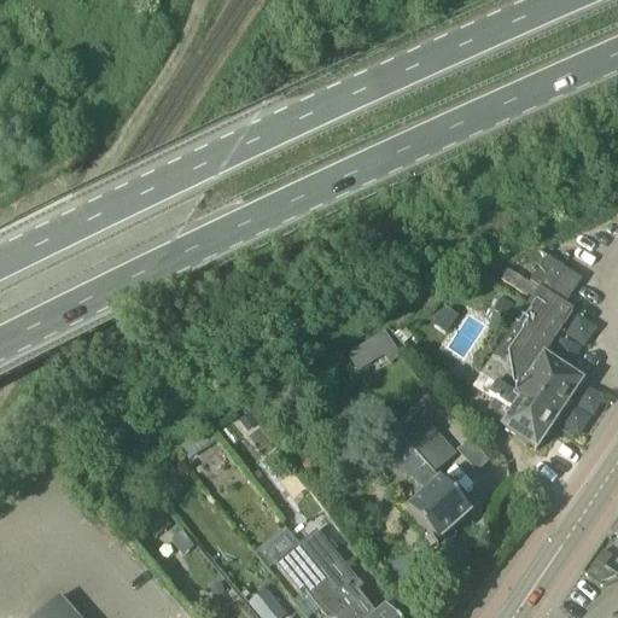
[(537,273),(531,283),(530,284),(538,289),(507,336),(481,377),(474,386),(483,394),(490,383),(496,388),(517,400),(516,401),(554,425),(582,384),(543,359),(573,312),(565,307),(581,283),(582,283),(547,258),(537,273)]
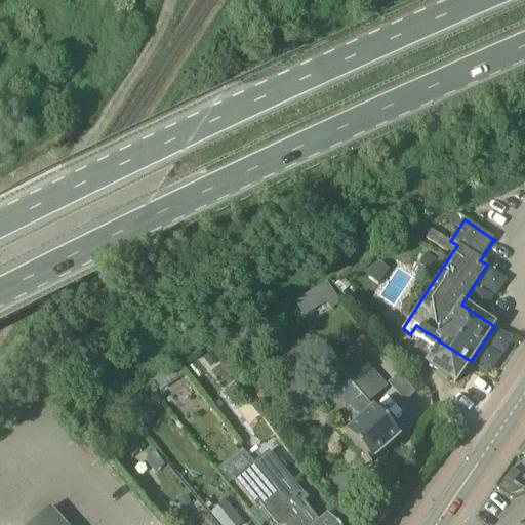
[(430,273),(437,263),(426,254),(418,266),(430,273)]
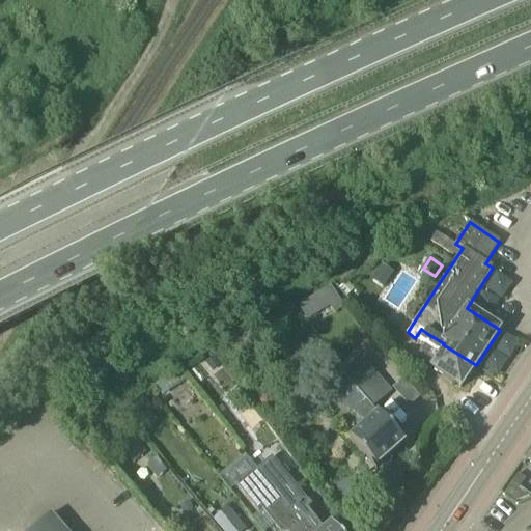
[(497,316),(510,278),(492,271),(477,309),(497,316)]
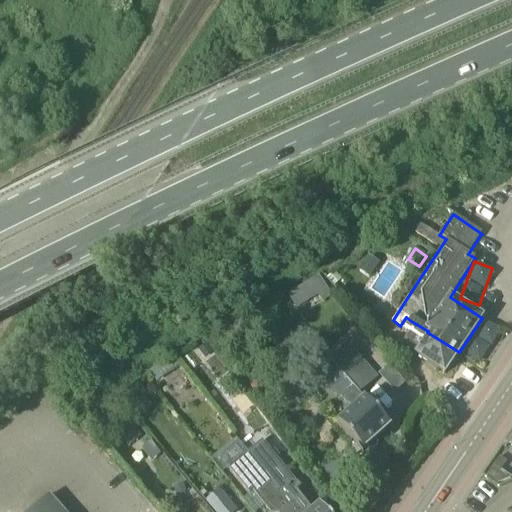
[(320,275),(287,293),(299,314),(332,296),(320,275)]
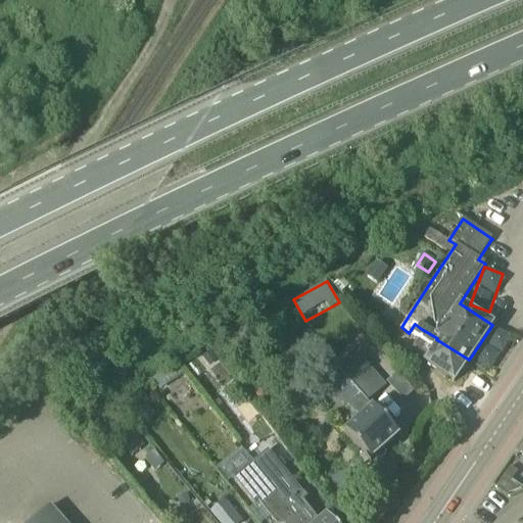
[(454,383),(469,360),(436,339),(437,338),(420,328),(415,324),(409,333),(414,336),(413,337),(418,341),(410,353),(425,364),(454,383)]
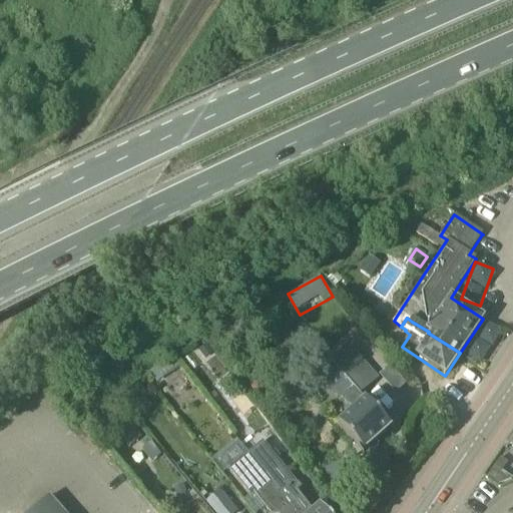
[(390,430),(365,402),(371,397),(364,389),(376,379),(363,363),(364,362),(348,345),(343,351),(329,363),(343,379),(332,388),(349,407),(345,410),(349,415),(337,425),(363,454),(368,450),(370,452),(374,453),(378,450),(378,445),(376,442),(390,430)]
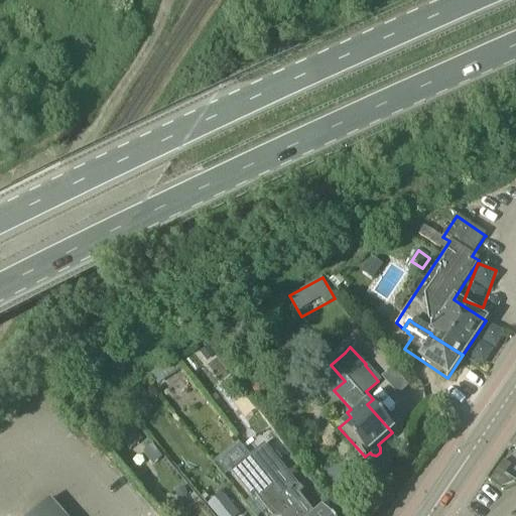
[(135,430),(121,441),(128,450),(142,440),(135,430)]
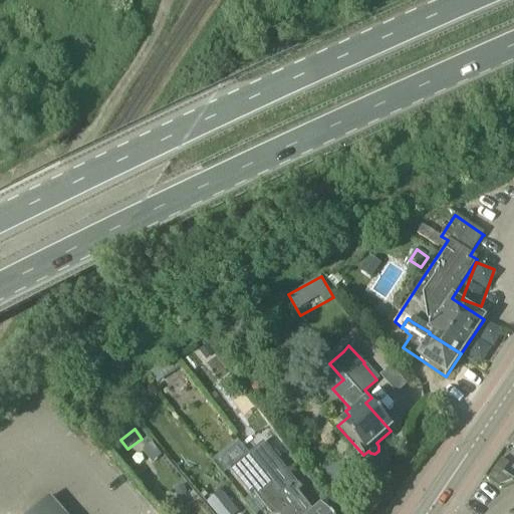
[(314,513),(313,513),(301,499),(297,493),(301,490),(264,444),(249,455),(291,508),(295,513),(324,513),(320,509),(314,513)]
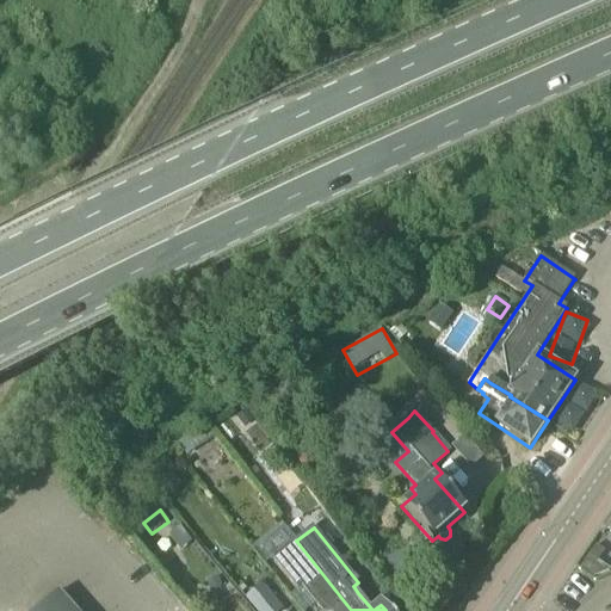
[(351,610),(346,604),(296,541),(273,559),(298,590),(303,587),(322,610),(351,610)]
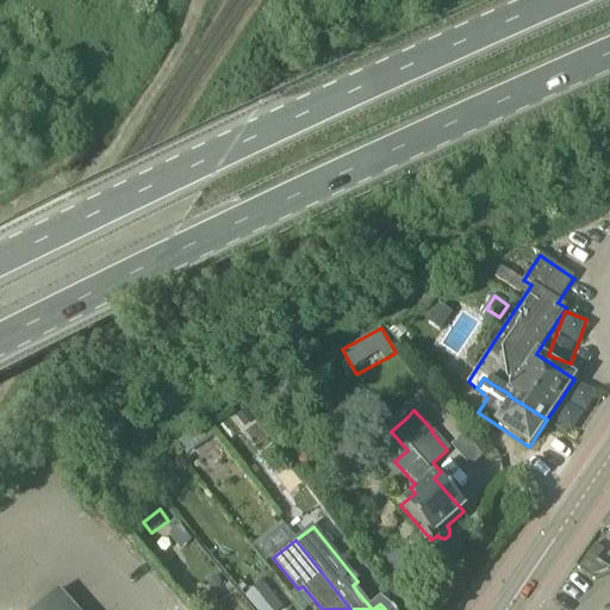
[(592,577),(609,570),(587,554),(579,567),(592,577)]
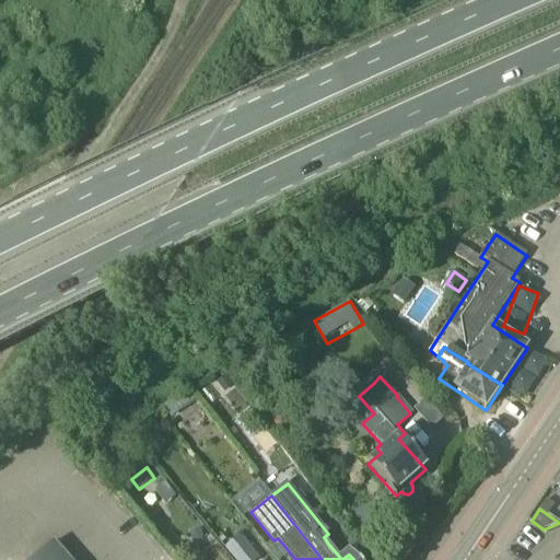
[(199,529),(189,534),(190,537),(193,541),(202,537),(199,529)]
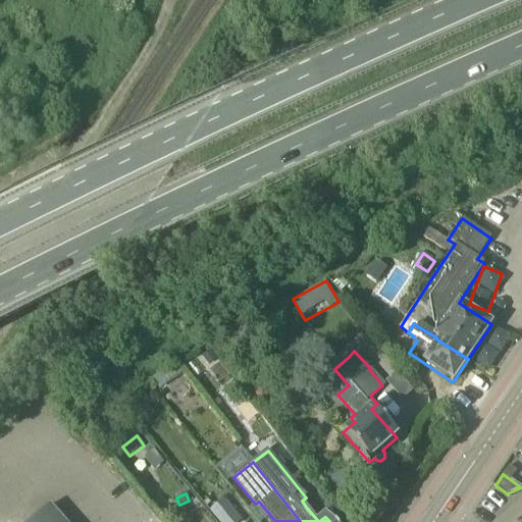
[(218,521),(239,521),(241,521),(223,501),(211,511),(218,521)]
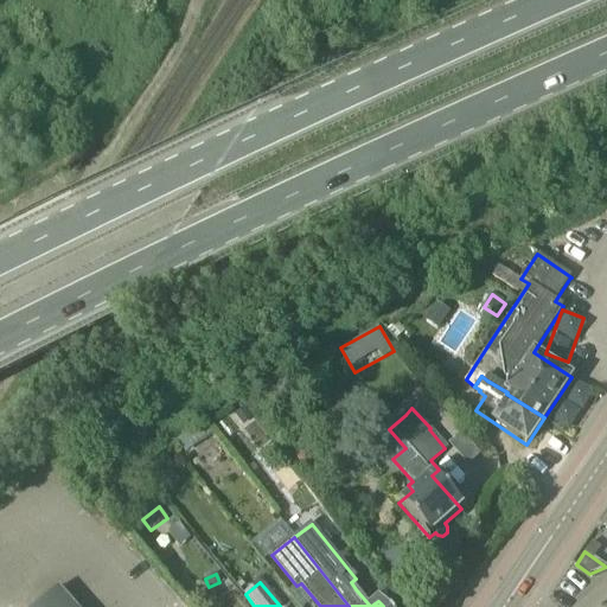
[(77,606),(59,587),(36,606),(77,606)]
